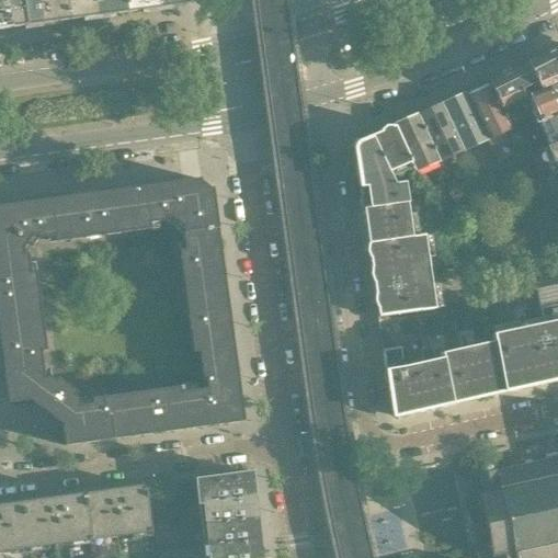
[(0,0),(0,26),(12,25),(8,0),(0,0)]
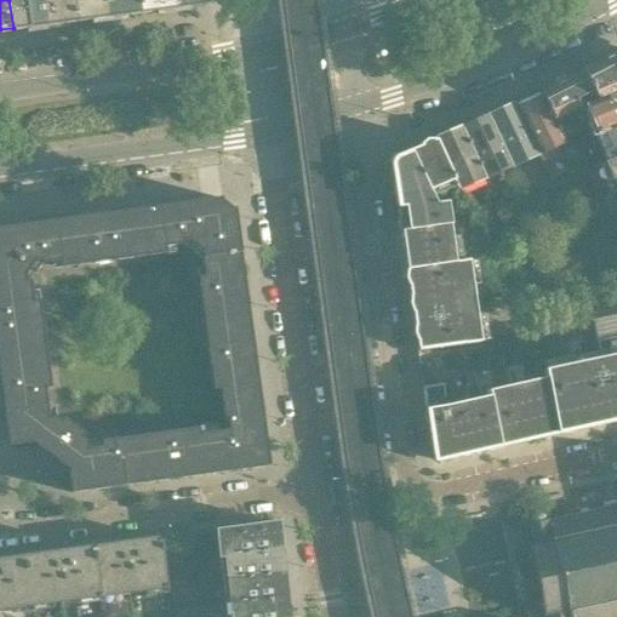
[(9,0),(13,28),(30,26),(30,29),(46,27),(41,0),(9,0)]
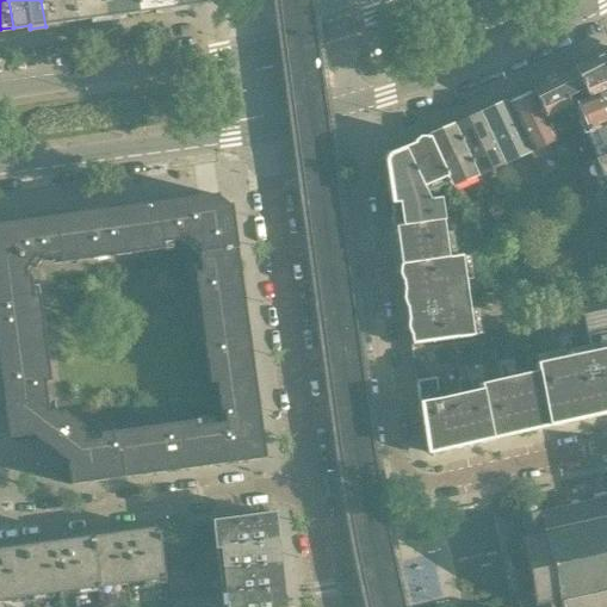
[(41,0),(45,26),(63,24),(62,22),(78,19),(74,0),(41,0)]
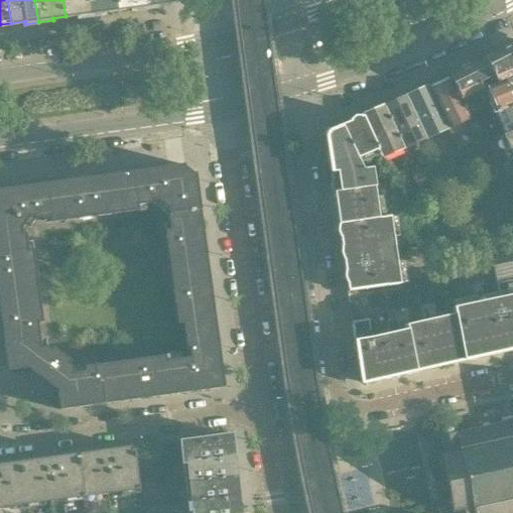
[(62,0),(66,16),(80,14),(80,17),(92,15),(90,0),(62,0)]
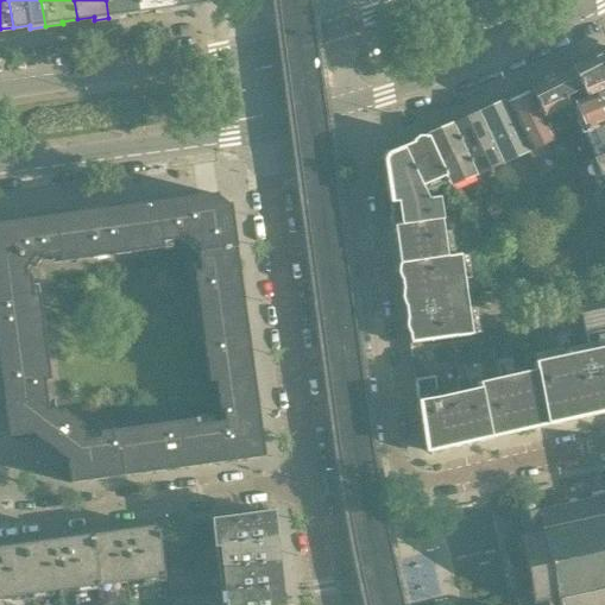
[(106,0),(108,18),(126,16),(126,12),(140,11),(139,0),(106,0)]
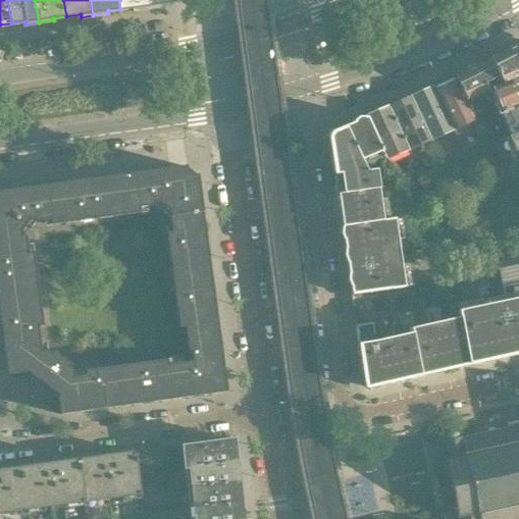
[(119,0),(120,9),(135,7),(135,9),(148,8),(147,0),(119,0)]
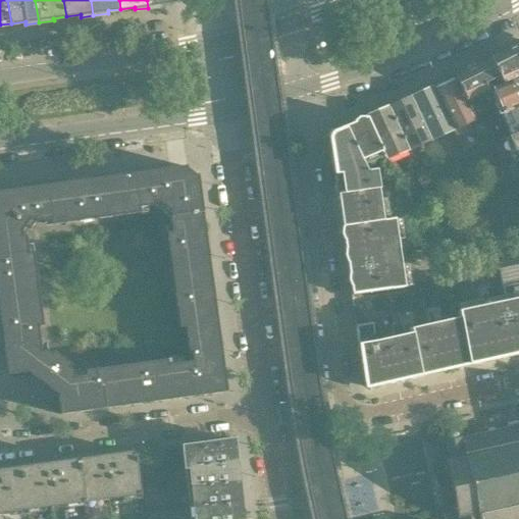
[(147,0),(148,8),(163,6),(163,3),(176,1),(176,0),(147,0)]
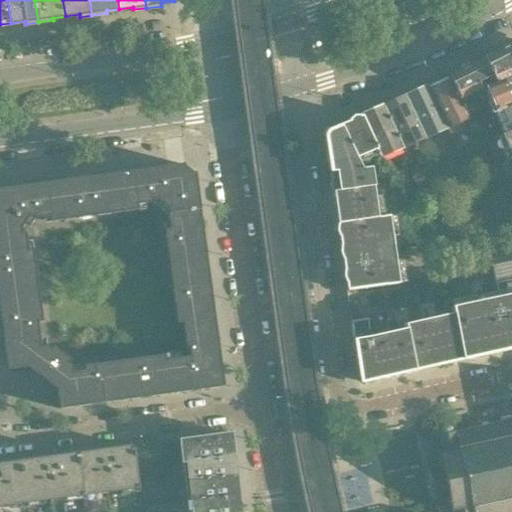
[(511,43),(488,56),(499,81),(511,75),(511,43)]
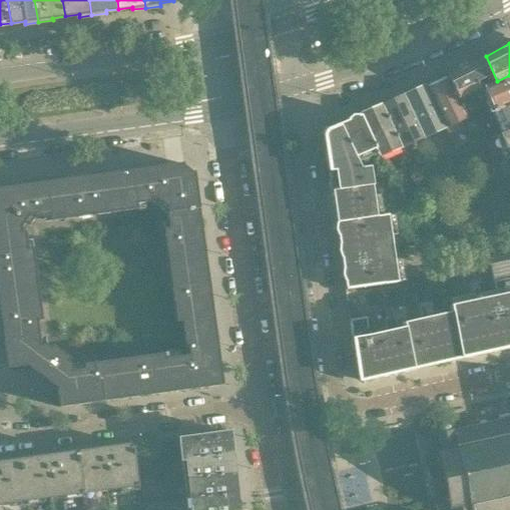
[(461,68),(450,73),(462,96),(484,87),(497,81),(486,56),(469,64),(467,60),(459,64),(461,68)]
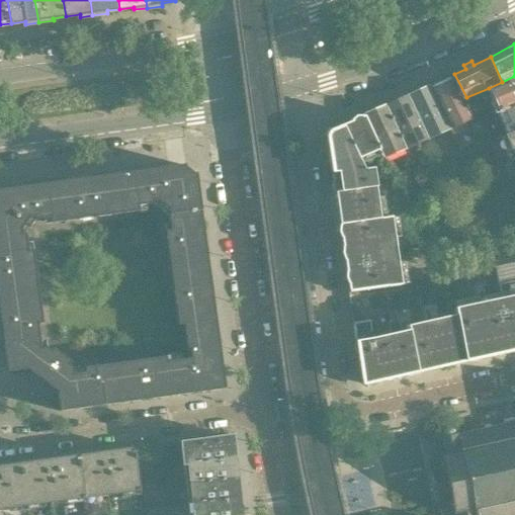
[(466,97),(454,74),(446,78),(441,78),(436,80),(433,84),(432,85),(450,125),(453,133),(467,125),(464,119),(475,114),(466,97)]
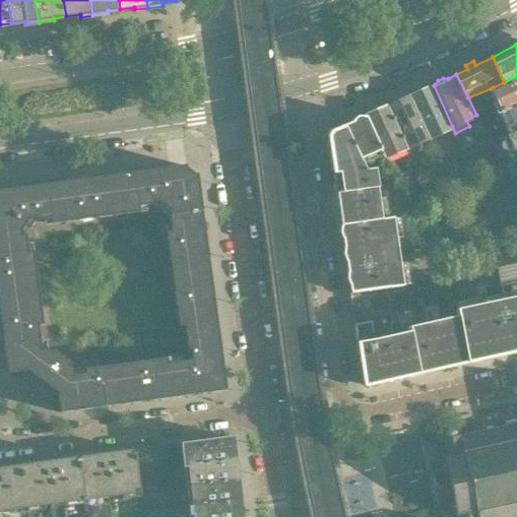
[(516,76),(504,82),(491,88),(501,112),(516,105),(516,76)]
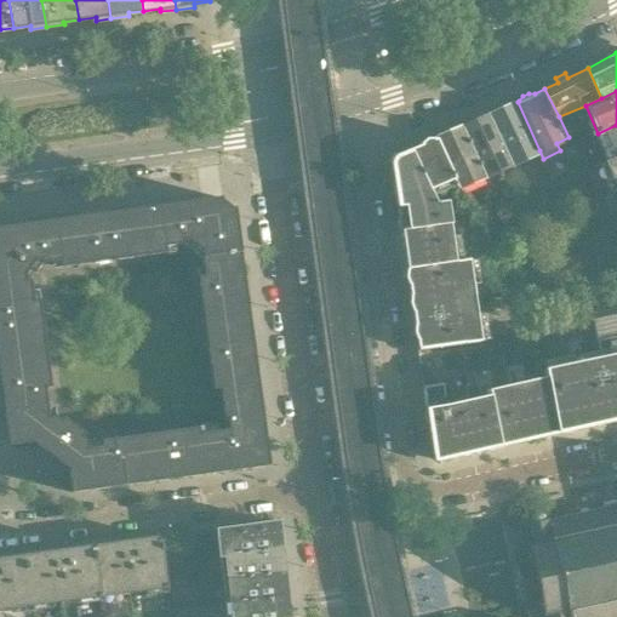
[(518,102),(492,114),(515,161),(540,150),(518,102)]
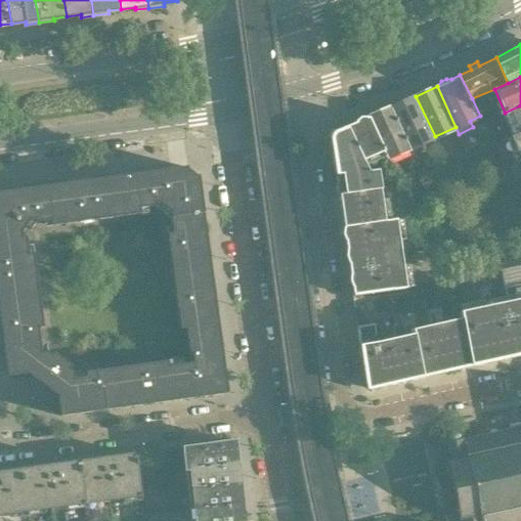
[(416,96),(393,105),(413,146),(435,136),(416,96)]
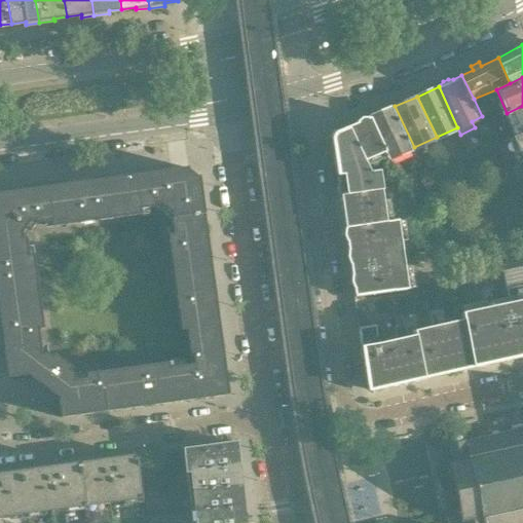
[(395,106),(371,116),(386,150),(390,157),(414,147),(395,106)]
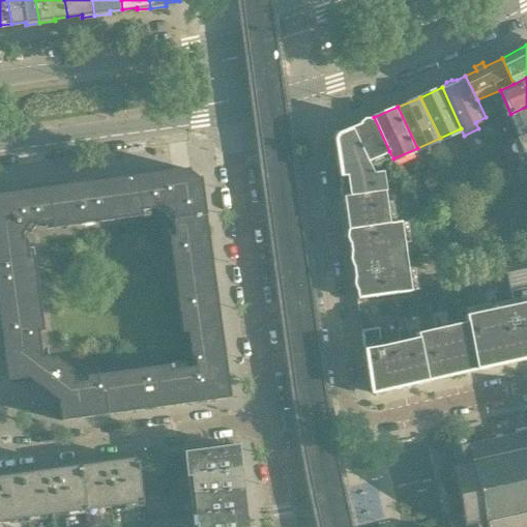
[(526,107),(510,114),(521,137),(526,134),(526,107)]
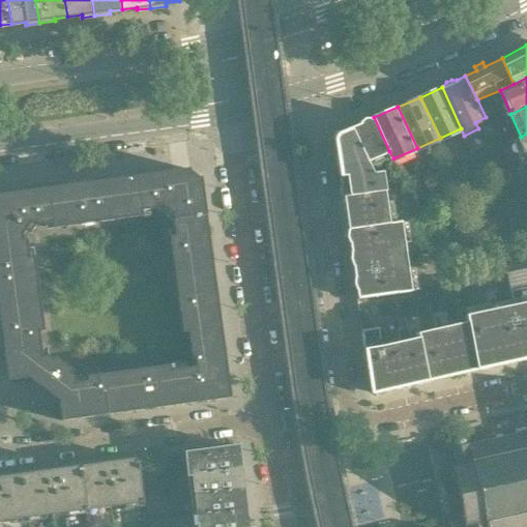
[(360,121),(361,122),(351,126),(368,160),(389,151),(374,117),(373,117),(366,117),(360,121)]
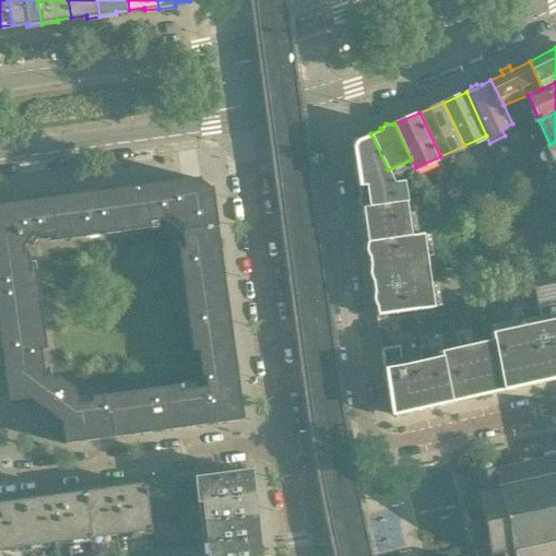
[(393,180),(388,169),(370,133),(358,139),(356,137),(352,144),(354,146),(363,205),(406,199),(406,198),(404,179),(393,180)]
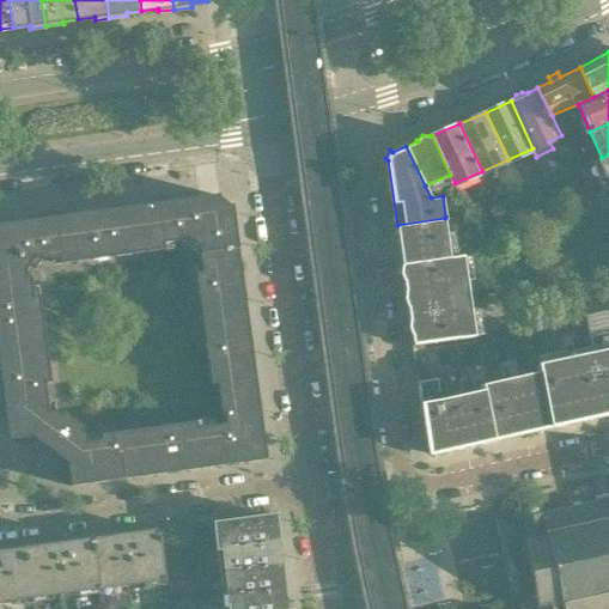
[(608,154),(602,158),(598,159),(606,175),(598,177),(603,188),(608,187),(608,154)]
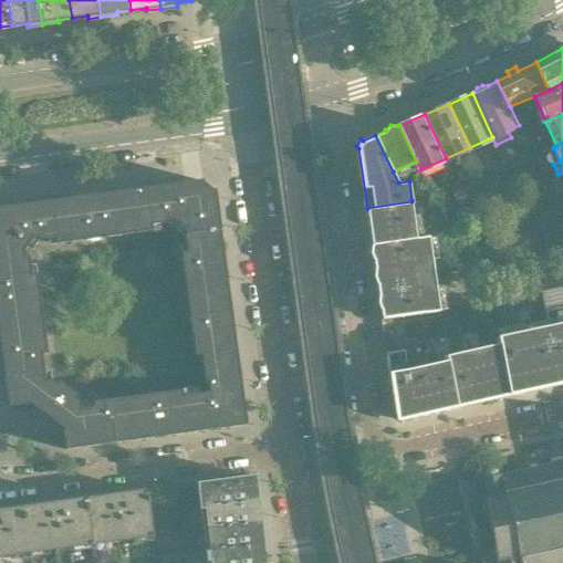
[(314,193),(310,162),(285,168),(289,196),(290,196),(313,193),(314,193)]
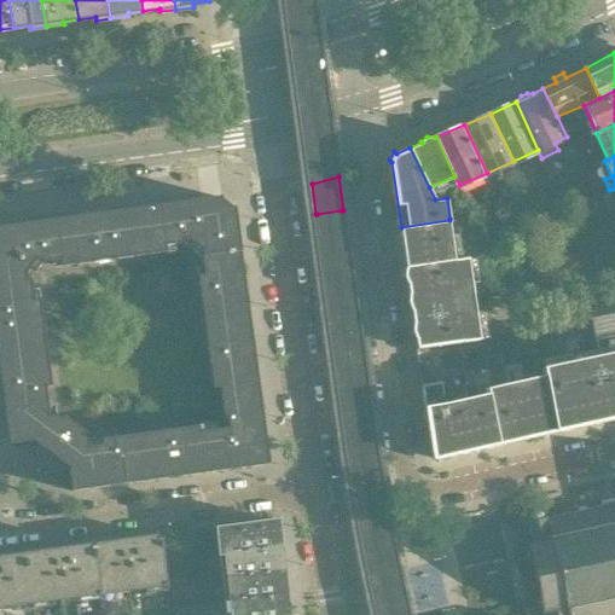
[(466,195),(473,209),(483,204),(476,190),(466,195)]
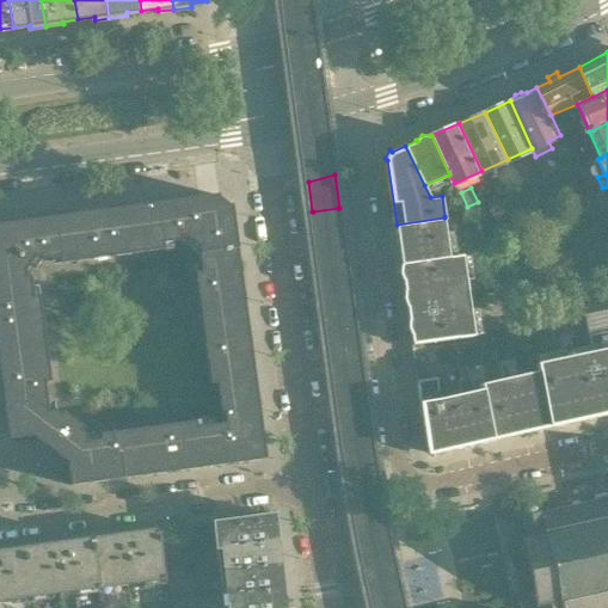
[(221,192),(176,198),(180,237),(182,237),(188,235),(198,244),(200,252),(240,246),(234,202),(232,202),(221,195),(221,192)]
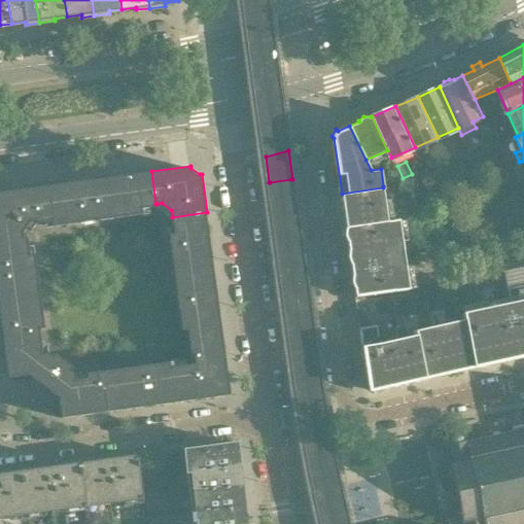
[(151,171),(109,177),(92,179),(97,214),(112,212),(113,218),(141,214),(141,208),(156,206),(156,204),(155,204),(151,171)]
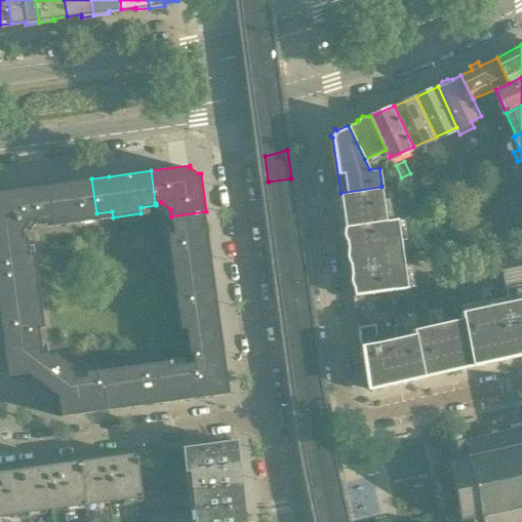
[(32,187),(36,219),(37,223),(51,221),(52,226),(83,222),(82,215),(96,213),(91,178),(32,187)]
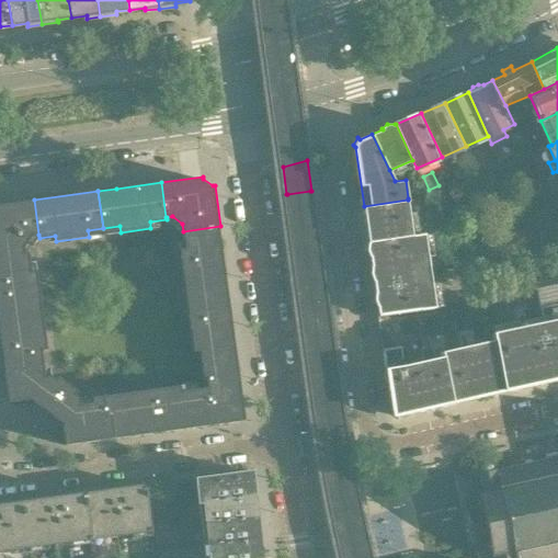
[(315,224),(310,191),(287,194),(293,226),(293,227),(292,227),(292,228),(317,225),(316,224),(315,224)]
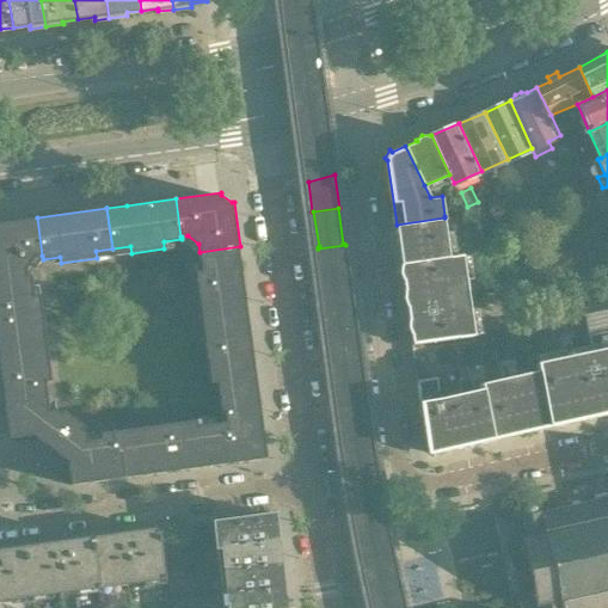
[(444,217),(397,225),(403,262),(462,253),(464,253),(458,214),(444,216),(444,217)]
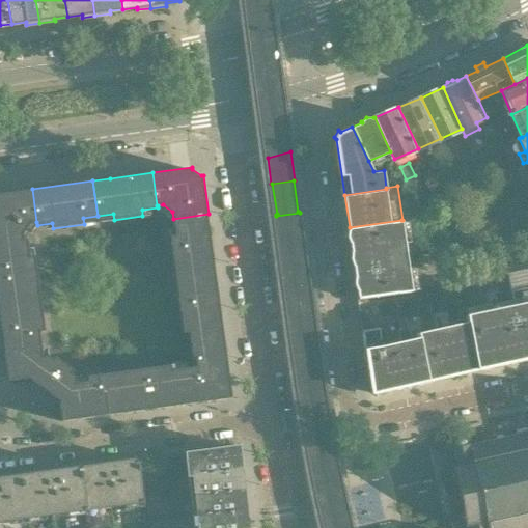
[(32,189),(0,192),(0,244),(24,241),(23,234),(31,223),(36,222),(32,189)]
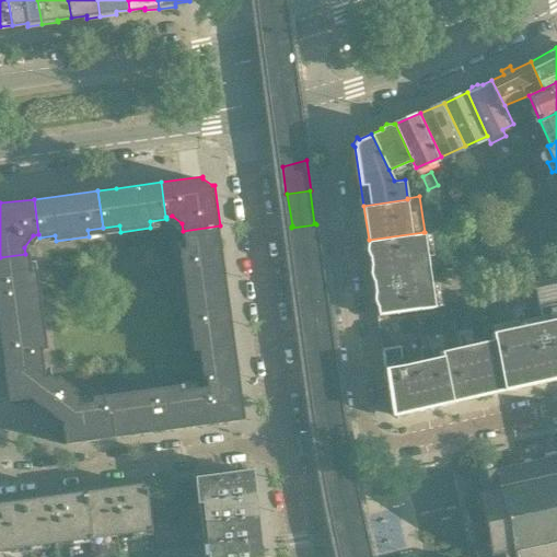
[(321,262),(315,227),(316,227),(316,224),(291,228),(291,230),(292,230),(297,263),(296,263),(297,265),(321,262)]
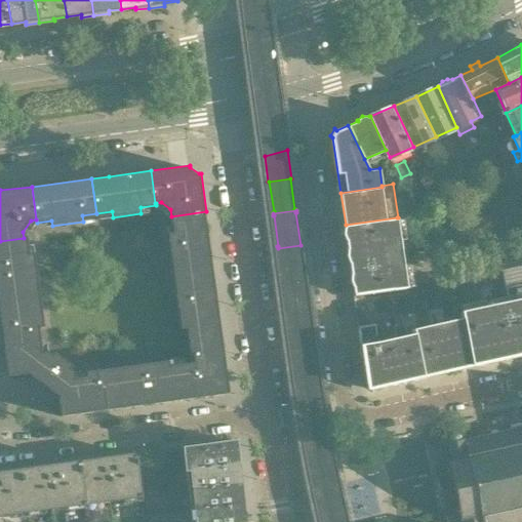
[(206,211),(171,216),(173,232),(169,233),(172,255),(177,254),(179,272),(213,268),(206,211)]
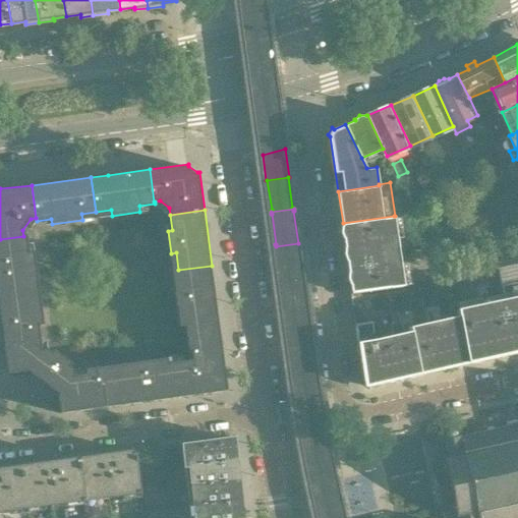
[(400,263),(397,237),(394,216),(343,223),(349,270),(400,263)]
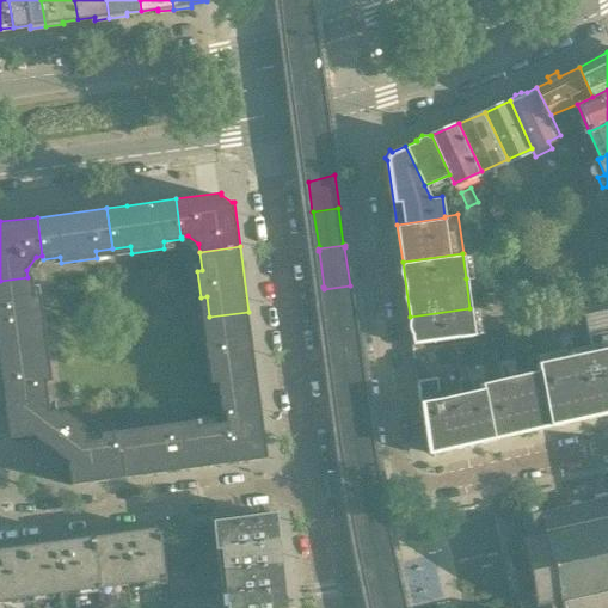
[(31,277),(28,277),(0,281),(0,343),(1,351),(41,347),(37,326),(44,325),(41,294),(34,295),(31,277)]
